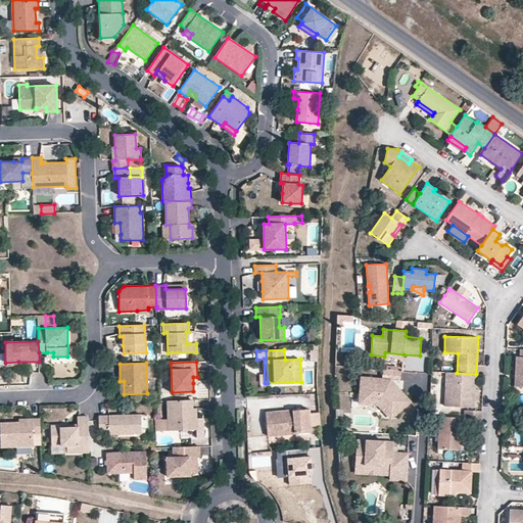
[(400,372),(398,372),(385,371),(382,370),(382,379),(361,377),(360,398),(371,399),(371,398),(381,399),(395,415),(411,401),(398,388),(396,386),(396,380),(400,380),(400,372)]
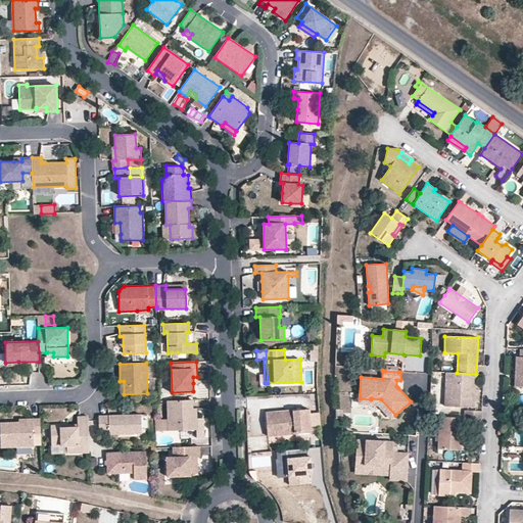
[(446,372),(444,406),(475,408),(475,401),(475,389),(476,374),(457,373),(446,372)]
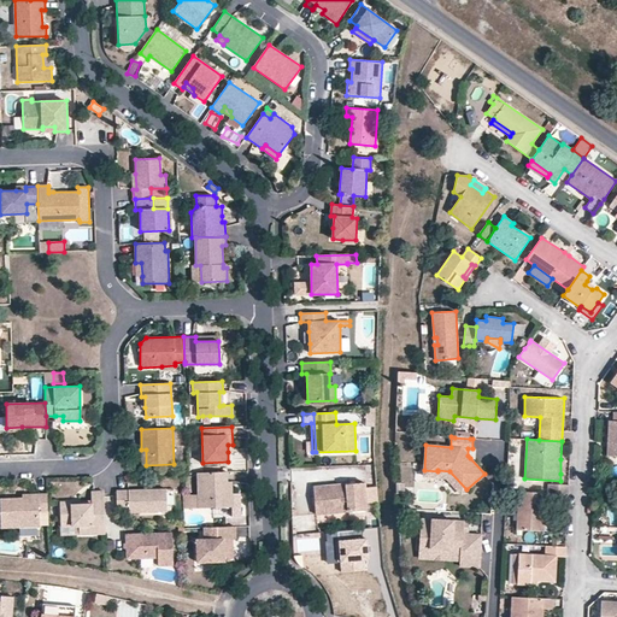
[(423,476),(446,477),(462,494),(466,489),(450,471),(438,470),(438,471),(424,470),(423,476)]
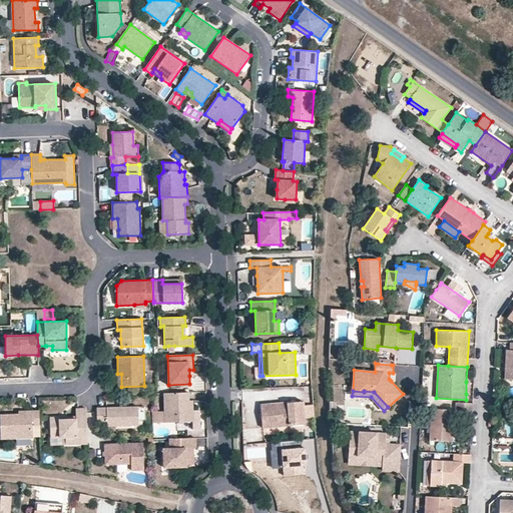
[(163,394),(164,411),(164,422),(193,422),(193,430),(200,429),(200,411),(193,411),(189,404),(189,401),(188,393),(163,394)]
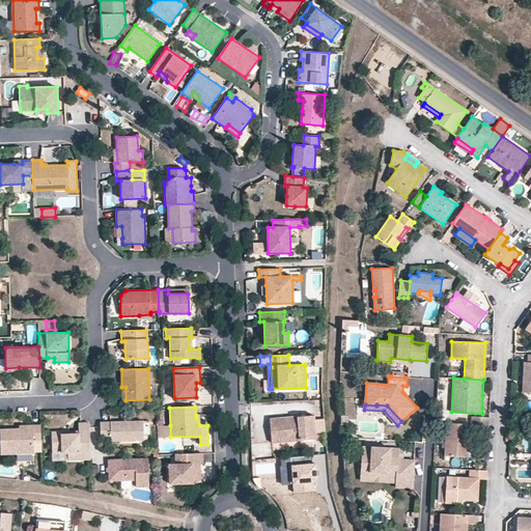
[(270,420),(272,442),(315,438),(315,434),(326,432),(325,419),(314,419),(314,416),(270,420)]
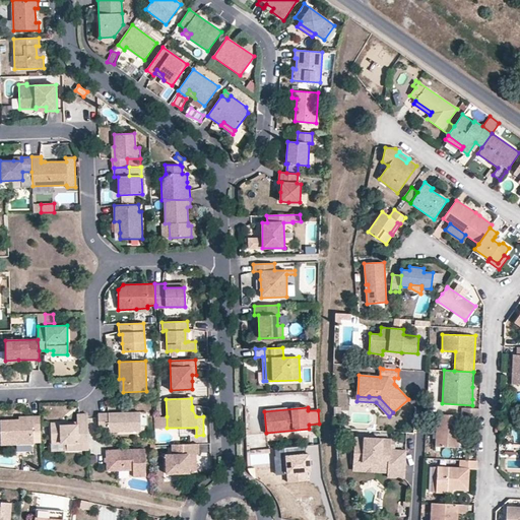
[(478,416),(479,408),(462,407),(461,415),(467,415),(478,416)]
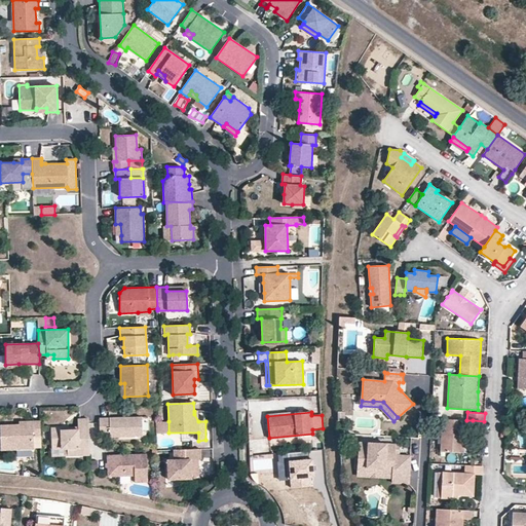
[(110,437),(142,436),(142,417),(99,418),(100,434),(110,434),(110,437)]
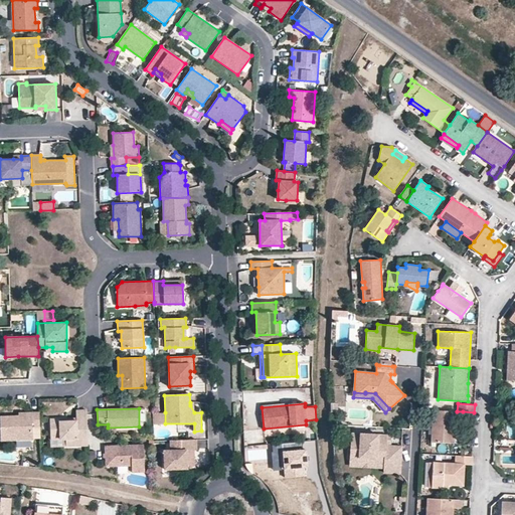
[(87,410),(75,410),(76,418),(76,420),(59,421),(59,419),(49,419),(50,440),(65,440),(65,446),(77,446),(77,439),(88,439),(87,410)]
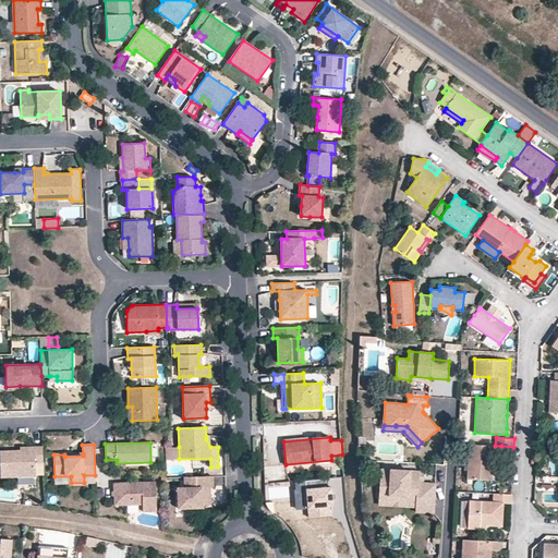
[(495,446),(469,445),(468,464),(468,471),(468,480),(492,480),(493,455),(501,456),(501,446),(495,446)]
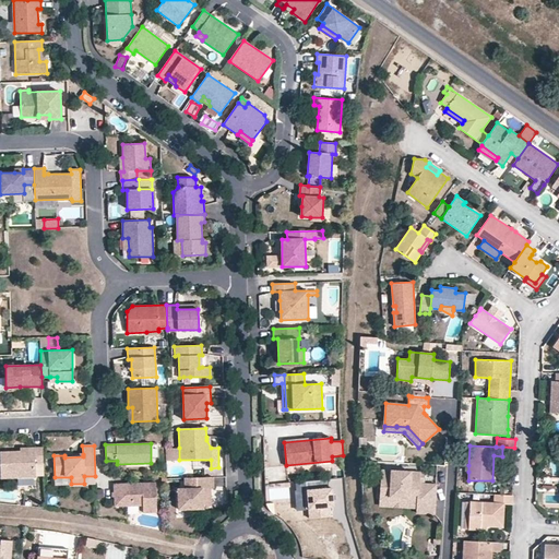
[(43,448),(35,448),(35,451),(20,451),(0,451),(0,458),(1,478),(35,477),(35,464),(43,464),(43,448)]
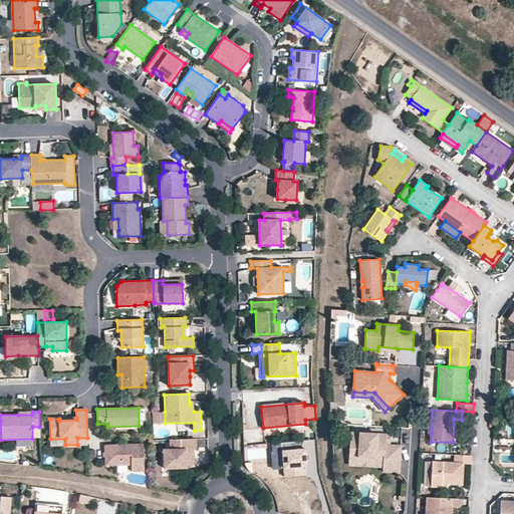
[(153,424),(161,423),(161,412),(153,412),(153,424)]
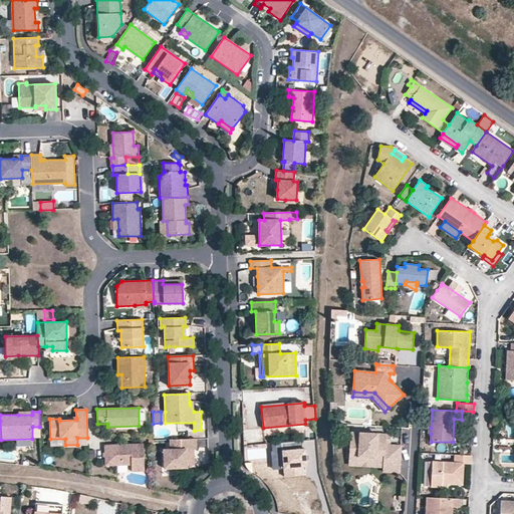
[(383,458),(382,468),(382,472),(400,473),(401,445),(390,445),(386,444),(386,434),(350,432),(349,456),(383,458)]
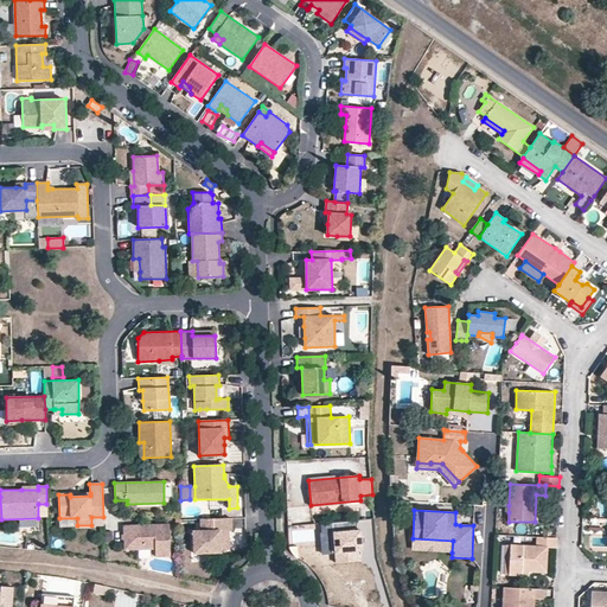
[(200,519),(200,530),(193,530),(195,553),(221,553),(229,548),(229,537),(227,538),(227,530),(232,530),(231,518),(200,519)]
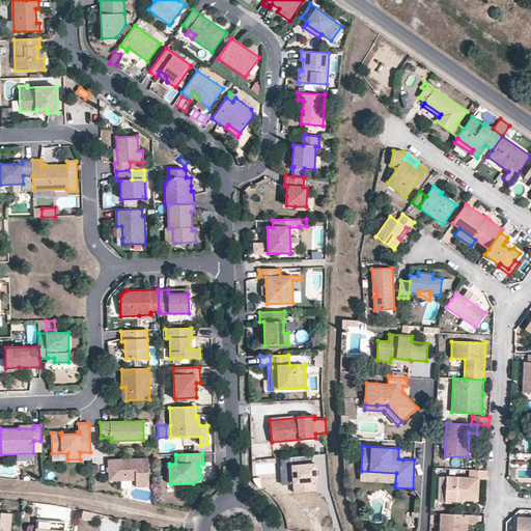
[(213,453),(204,454),(204,463),(214,462),(213,453)]
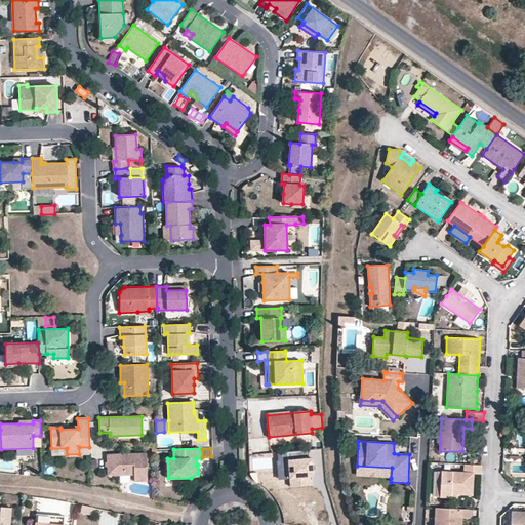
[(277,453),(278,461),(284,460),(286,478),(289,478),(290,487),(311,485),(310,476),(314,476),(312,458),(309,458),(308,450),(277,453)]
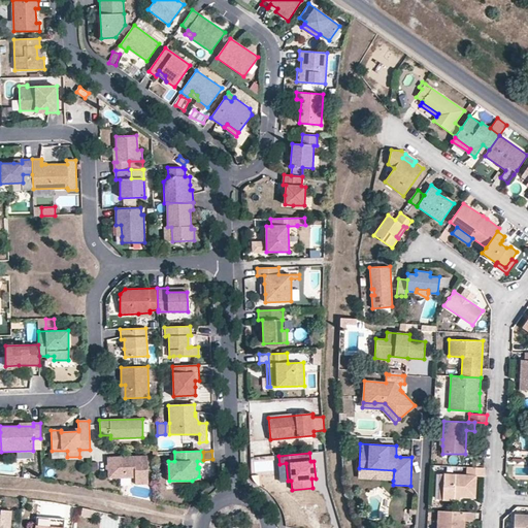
[(127,477),(135,476),(135,484),(149,483),(147,456),(110,457),(110,464),(108,465),(108,469),(108,477),(116,477),(116,472),(127,472),(127,477)]
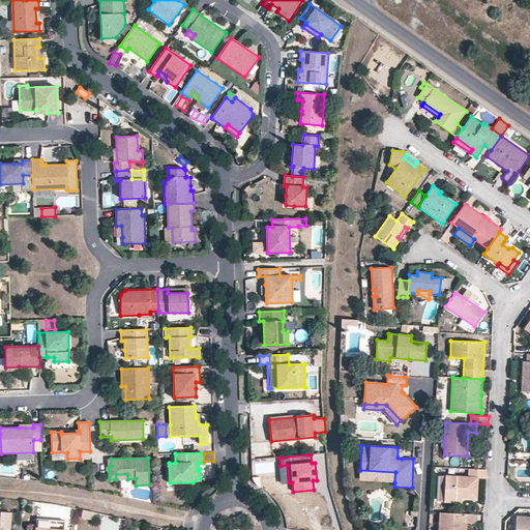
[(281,483),(289,482),(287,465),(281,466),(280,466),(281,483)]
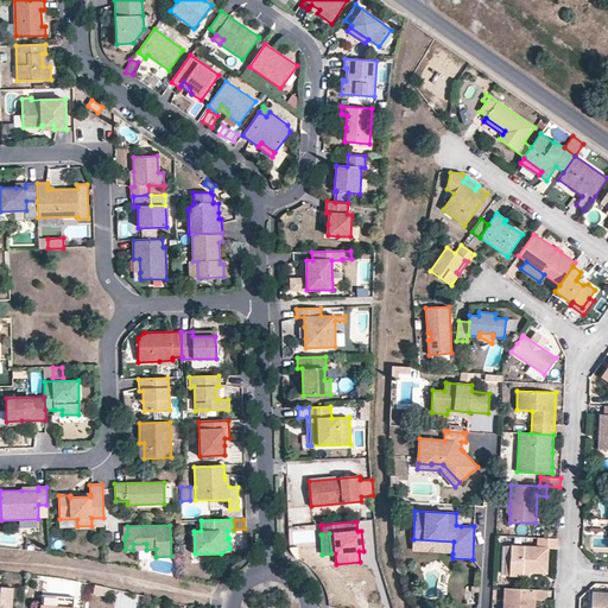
[(548,549),(557,549),(557,539),(538,538),(537,546),(511,545),(510,575),(523,576),(523,571),(530,572),(548,574),(548,549)]
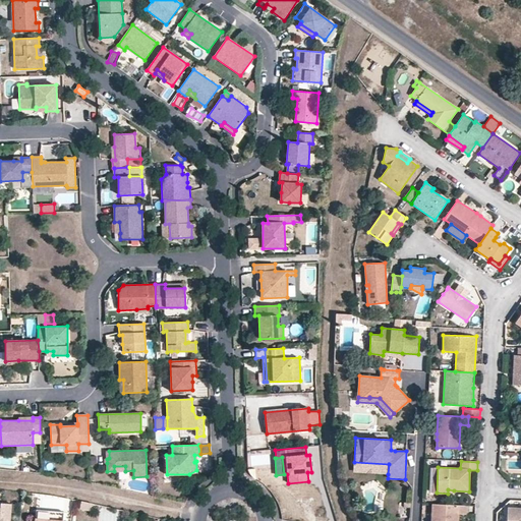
[(389,464),(354,462),(353,471),(388,474),(389,464)]
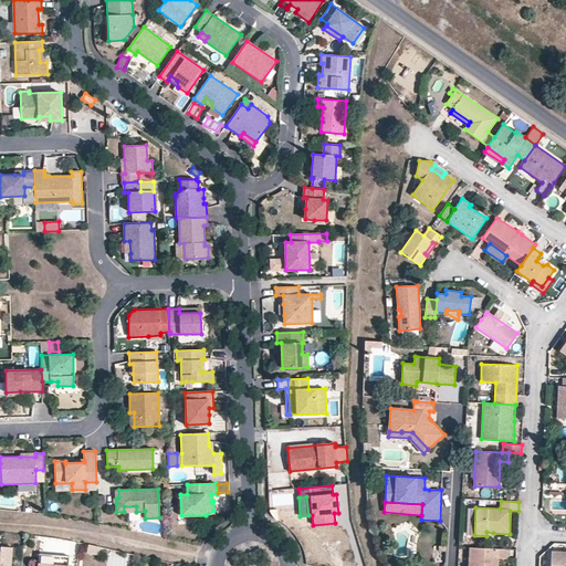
[(101,547),(88,545),(86,552),(98,555),(101,547)]
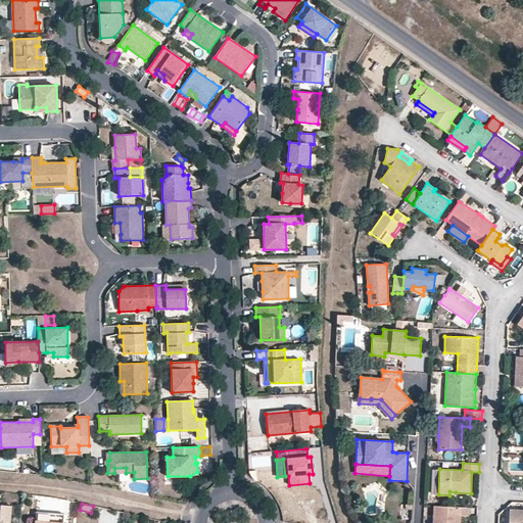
[(0,522),(9,522),(11,507),(1,506),(0,511),(0,510),(0,522)]
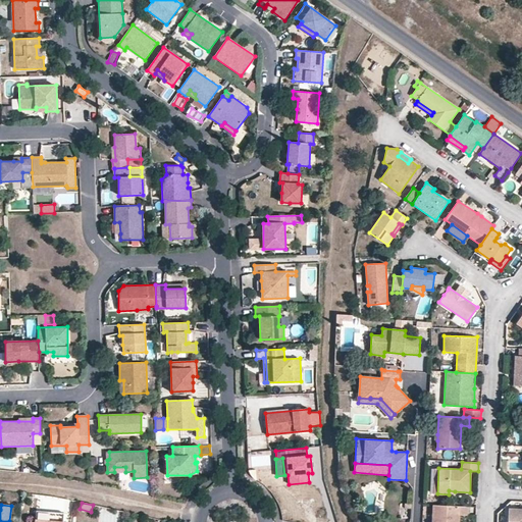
[(431,521),(459,521),(460,515),(468,515),(468,507),(433,505),(431,521)]
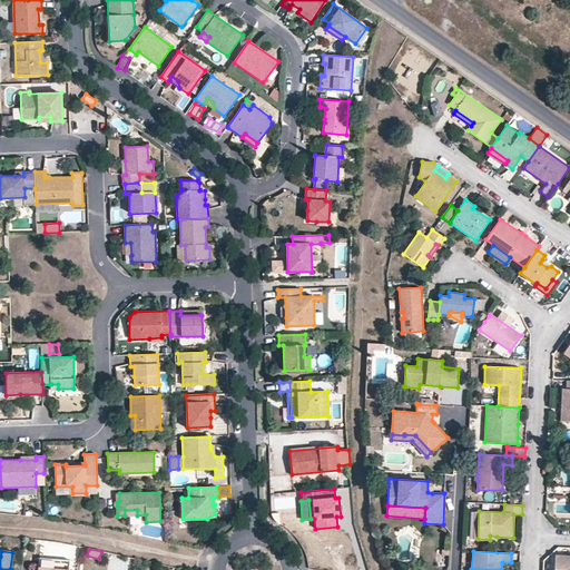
[(569,569),(569,554),(567,556),(556,554),(554,569),(569,569)]
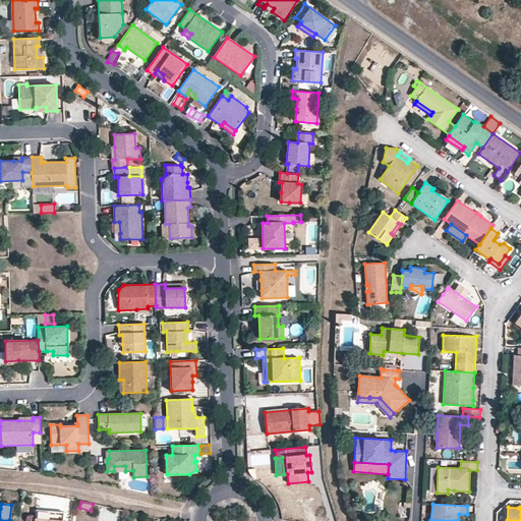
[(63,520),(63,513),(37,510),(36,519),(61,520),(63,520)]
